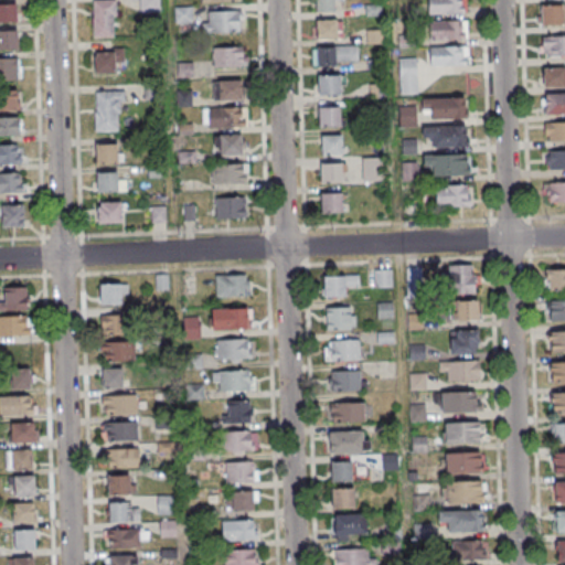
[(115,0),(91,0),(91,36),(115,36),(115,0)]
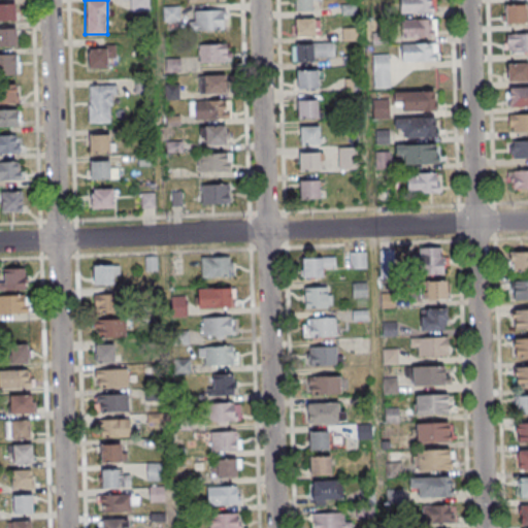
[(149,11),(149,0),(130,0),(131,11),(149,11)]
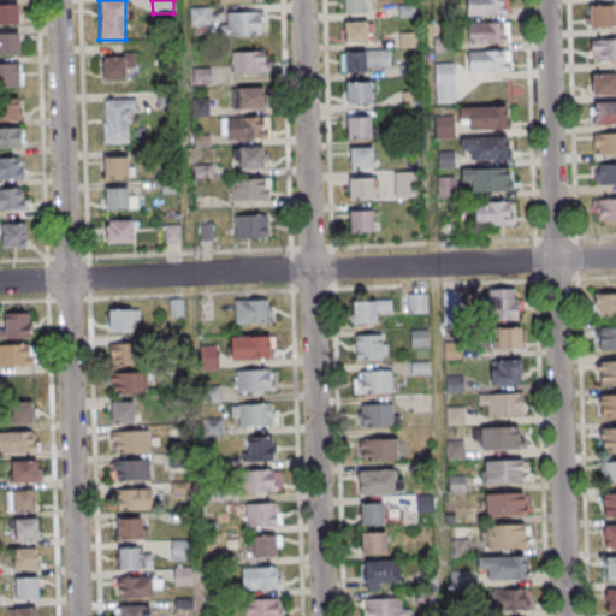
[(349,0),(369,0),(369,12),(349,12),(349,0)]
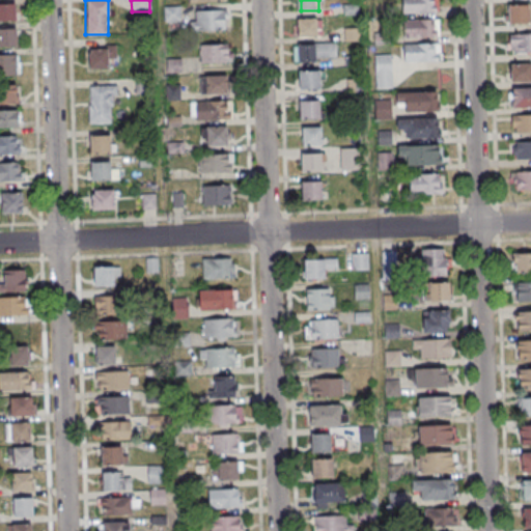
[(407,0),(442,0),(442,11),(408,12),(407,0)]
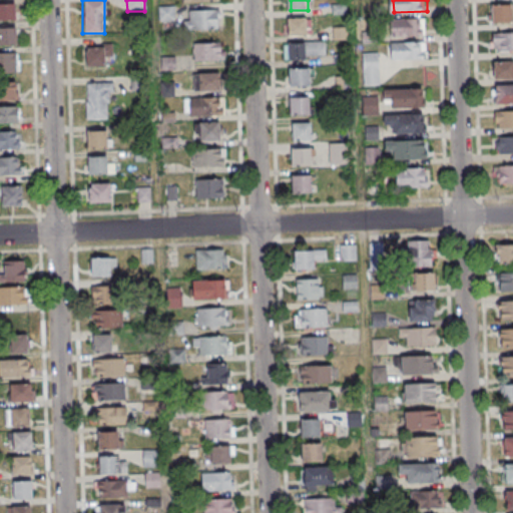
[(0,3),(0,20),(16,21),(16,4),(0,3)]
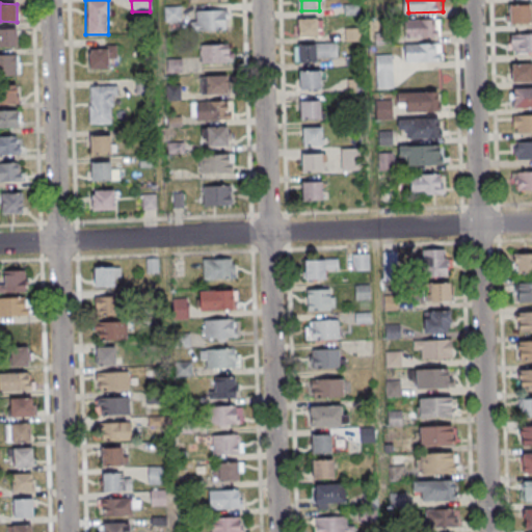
[(531,4),(508,4),(508,23),(531,22),(531,4)]
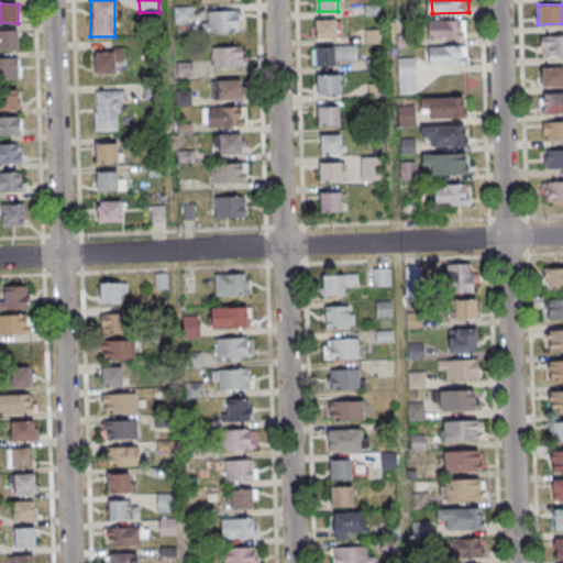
[(189,20),(189,8),(175,8),(175,20),(189,20)]
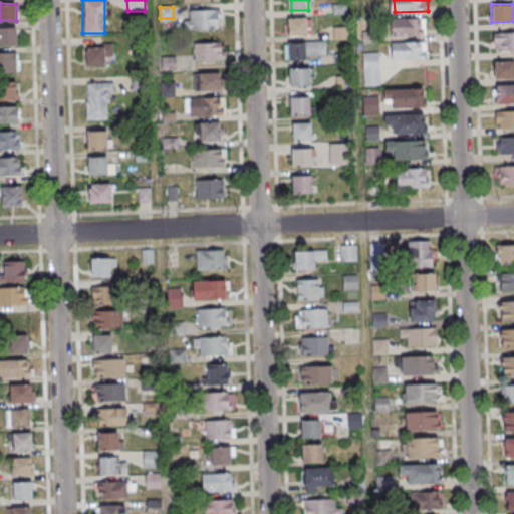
[(220,29),(220,10),(190,10),(190,29),(220,29)]
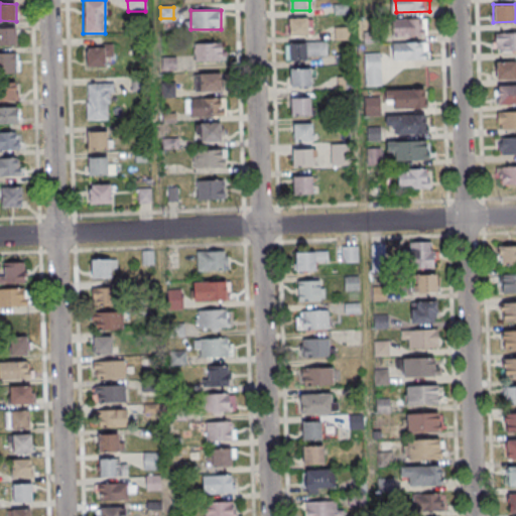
[(292,18),(311,17),(312,35),(293,36),(292,18)]
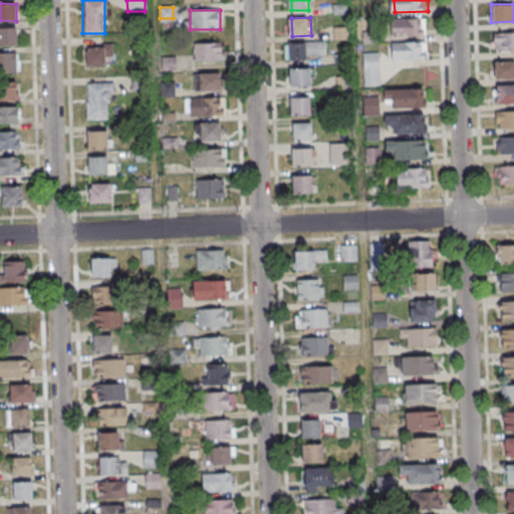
[(395,19),(429,18),(429,35),(396,36),(395,19)]
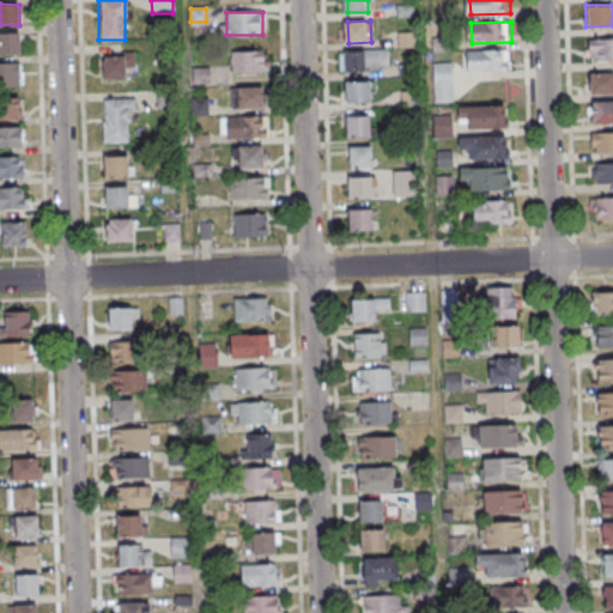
[(0,54),(19,54),(19,34),(0,34),(0,54)]
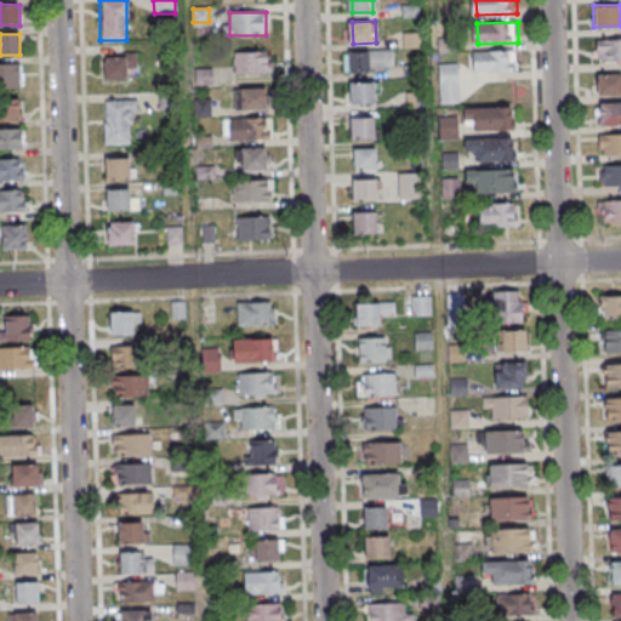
[(620,40),(594,40),(594,63),(620,62),(620,40)]
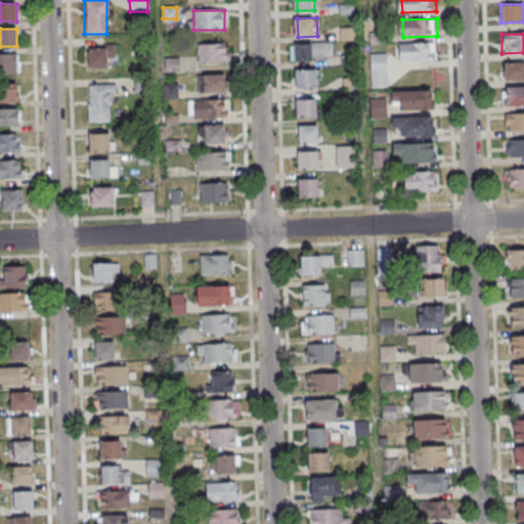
[(197,61),(225,61),(225,43),(197,43),(197,61)]
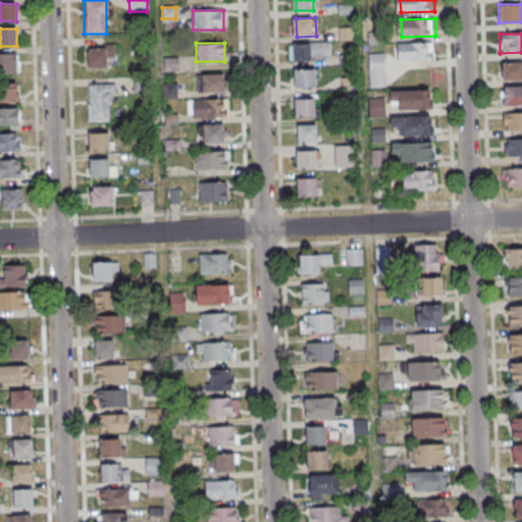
[(297,43),(316,43),(317,60),(297,61),(297,43)]
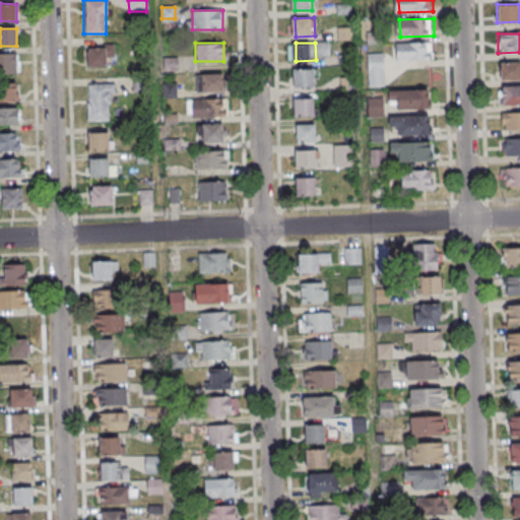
[(399,44),(433,43),(434,59),(399,60),(399,44)]
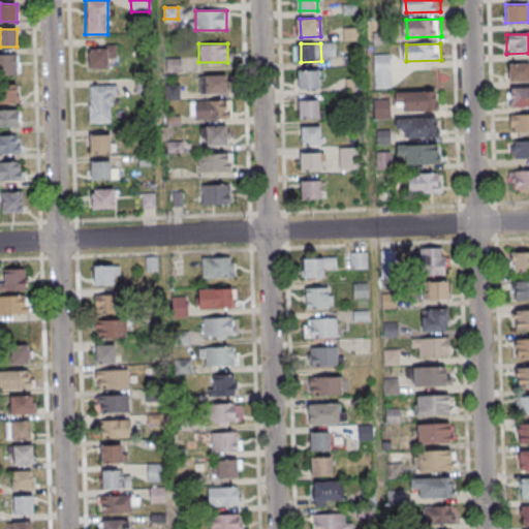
[(107,67),(107,57),(116,57),(116,45),(85,45),(85,67),(107,67)]
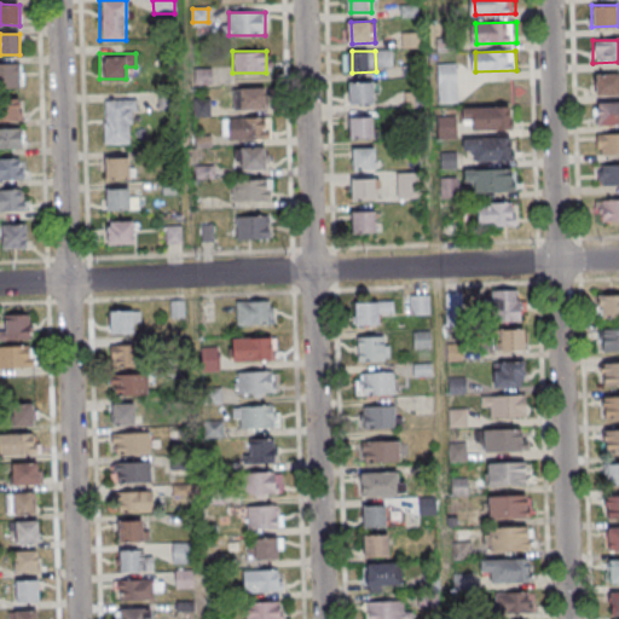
[(0,64),(0,87),(23,87),(23,64),(0,64)]
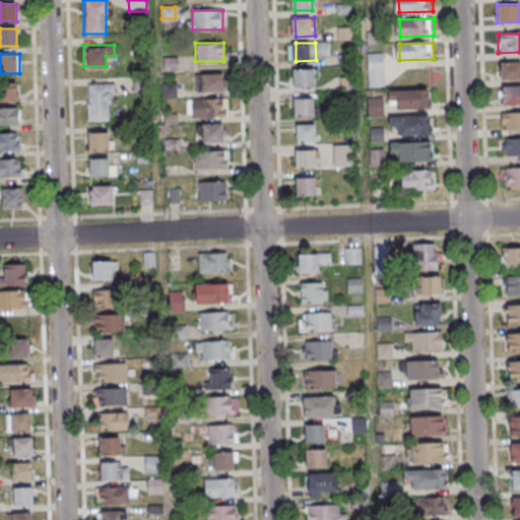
[(368,86),(383,86),(383,54),(368,54),(368,86)]
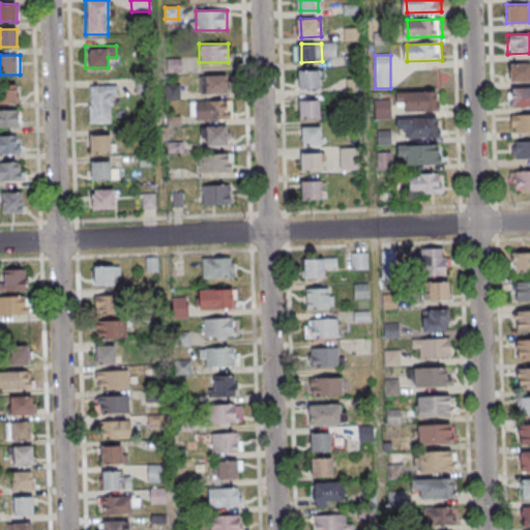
[(529,63),(508,63),(508,82),(529,82),(529,63)]
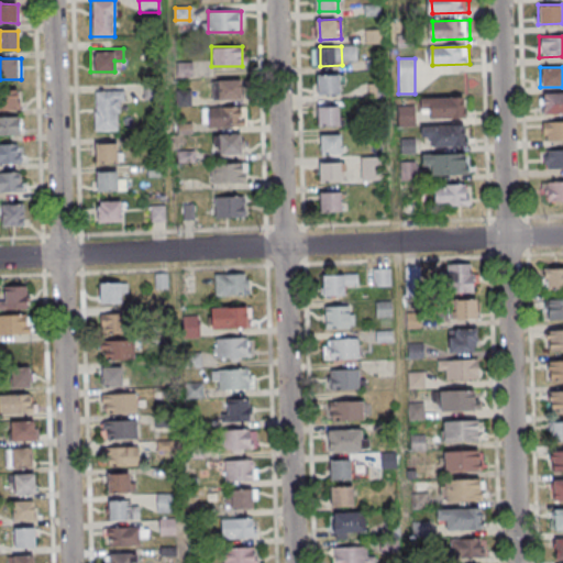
[(321,75),(343,74),(343,94),(322,95),(321,75)]
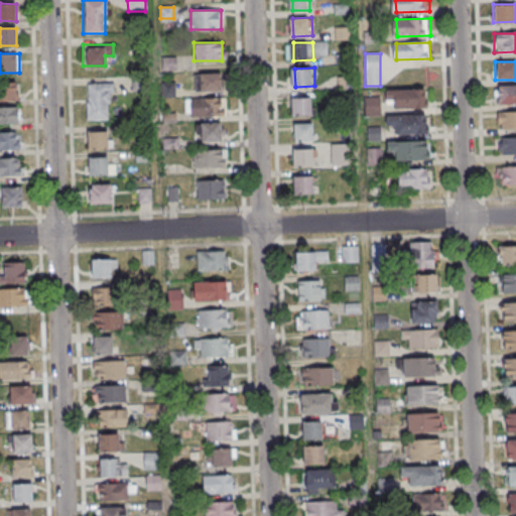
[(197,73),(197,90),(221,90),(221,73),(197,73)]
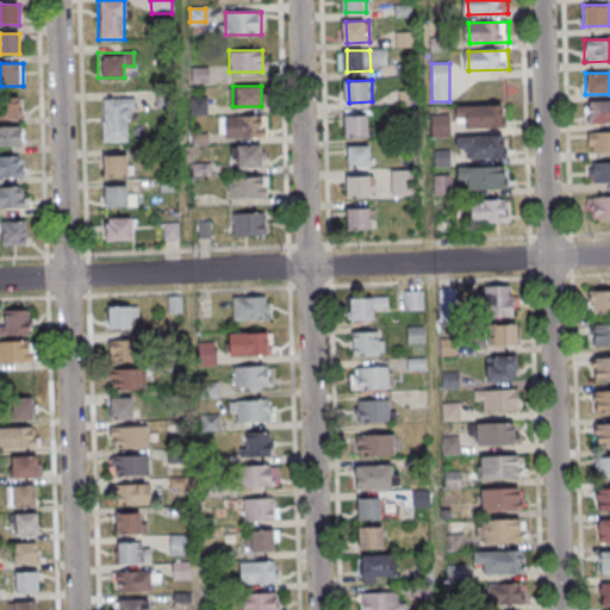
[(0,98),(0,118),(19,119),(19,99),(0,98)]
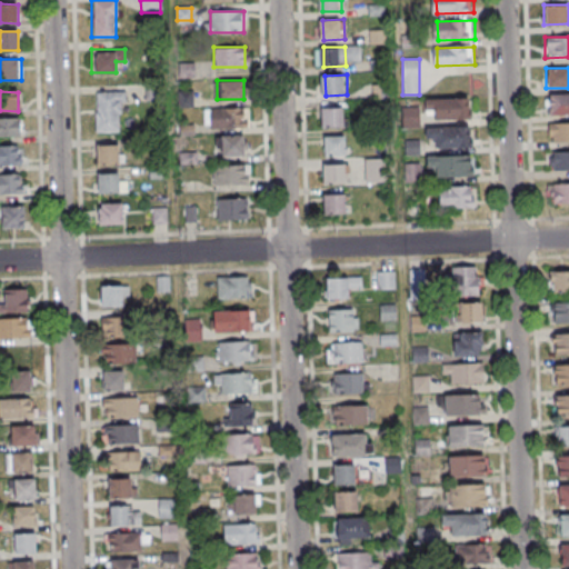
[(125,91),(97,91),(97,117),(125,117),(125,91)]
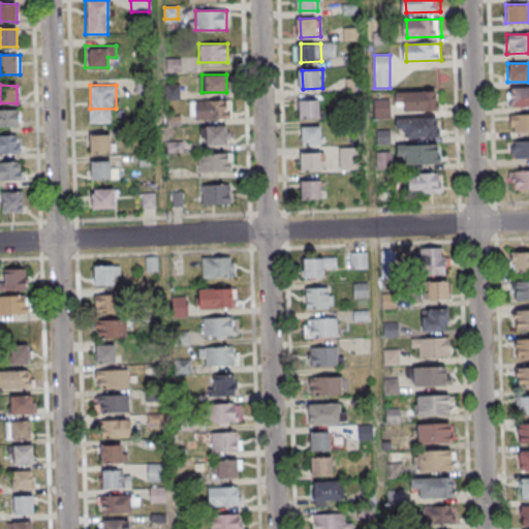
[(528,106),(528,88),(507,88),(507,106),(528,106)]
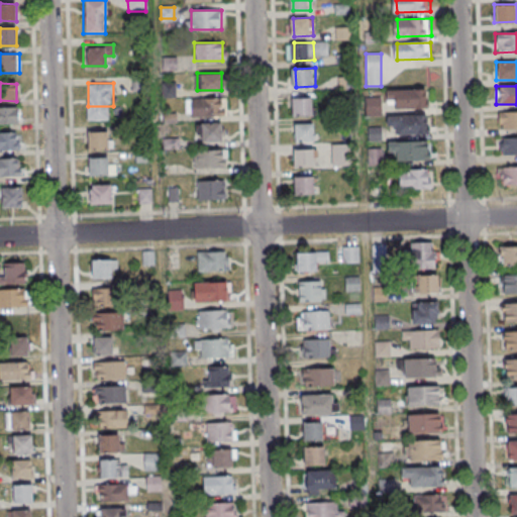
[(387,108),(425,108),(425,89),(387,89),(387,108)]
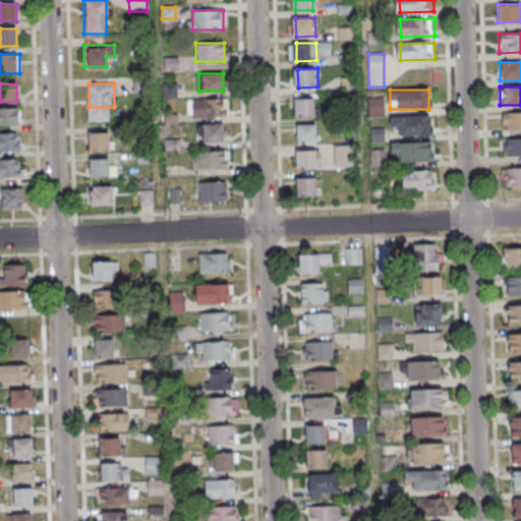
[(228,116),(228,99),(191,99),(191,116),(228,116)]
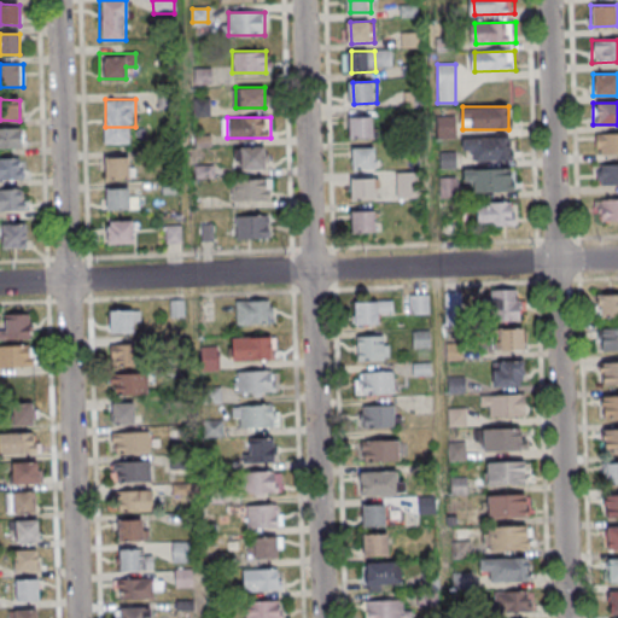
[(354,117),(377,117),(378,138),(355,139),(354,117)]
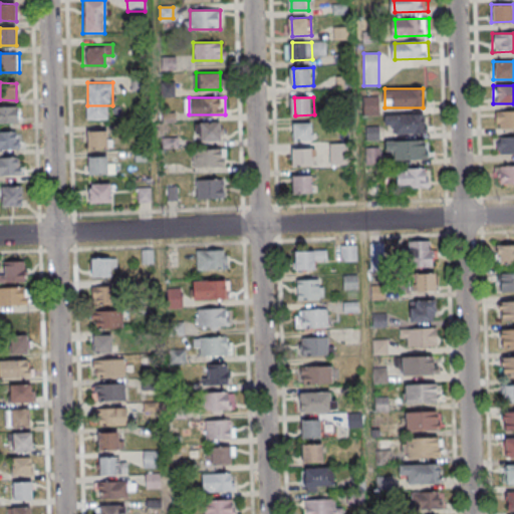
[(0,106),(0,122),(19,122),(19,106),(0,106)]
